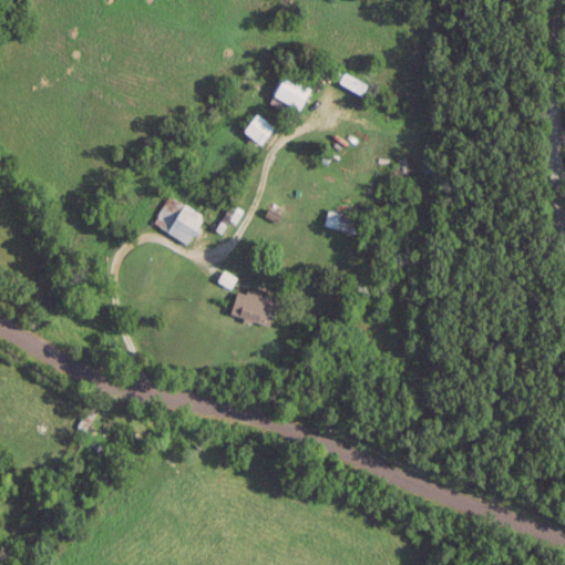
[(275,100),(302,111),(315,80),(287,70),(275,100)]
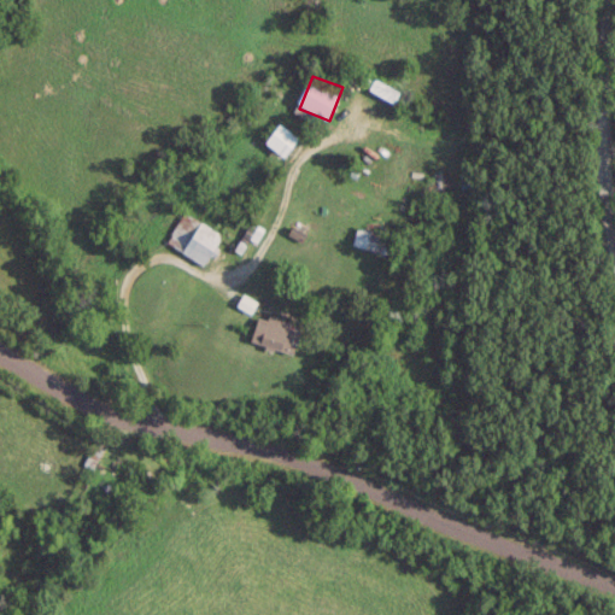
[(285,159),(300,139),(280,124),(265,144),(285,159)]
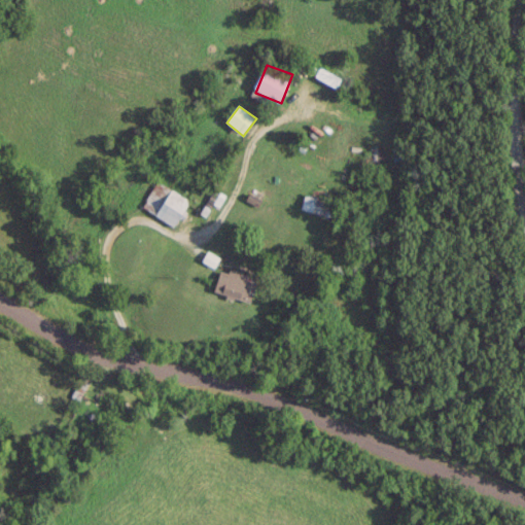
[(142,210),(178,228),(191,201),(155,183),(142,210)]
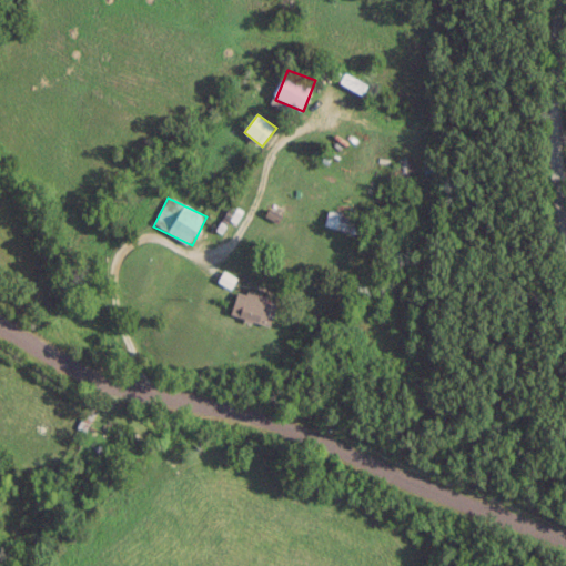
[(324,226),(354,235),(359,219),(329,211),(324,226)]
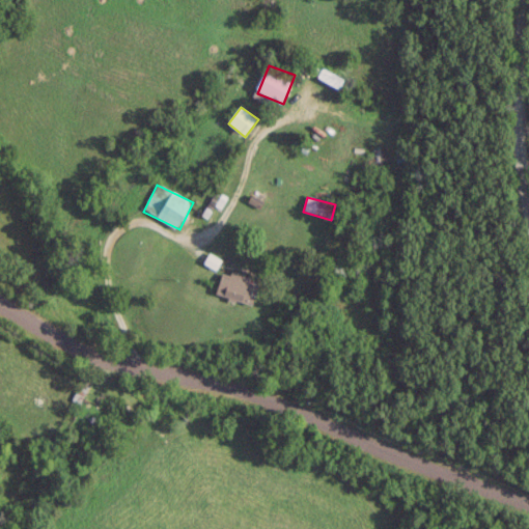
[(224,271),(216,295),(252,306),(259,282),(224,271)]
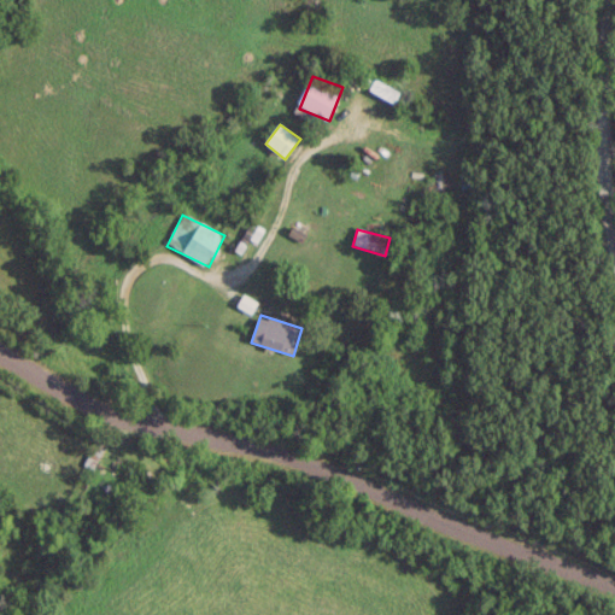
[(107,446),(98,440),(83,464),(93,469),(107,446)]
